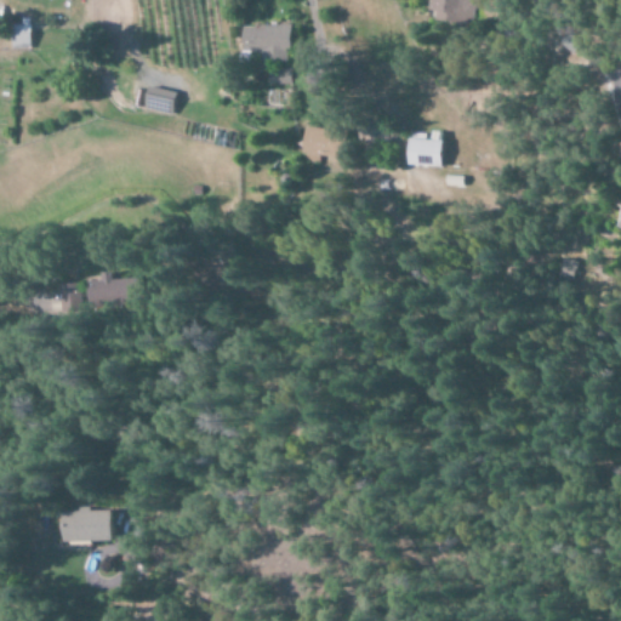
[(467,0),(431,0),(428,21),(465,26),(467,0)]
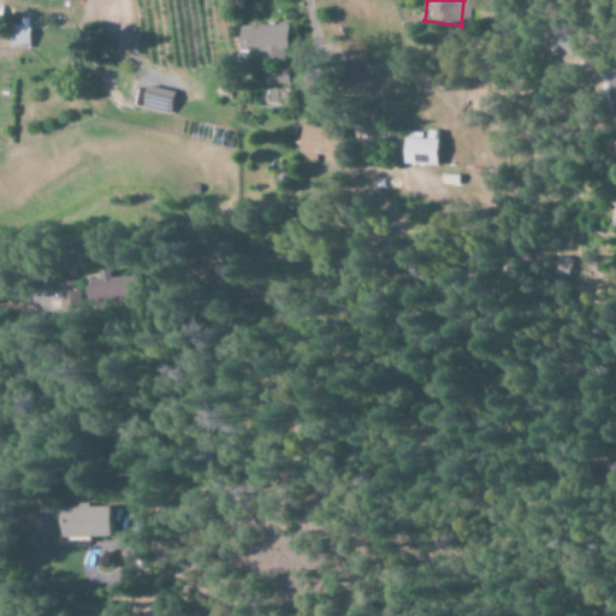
[(29,48),(28,23),(9,23),(10,48),(29,48)]
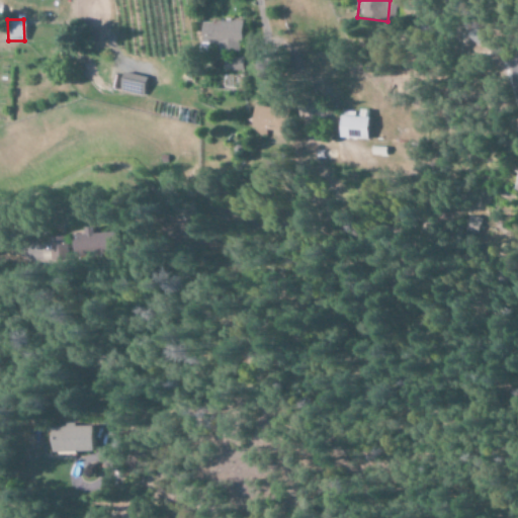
[(199,21),(199,47),(241,47),(241,21),(199,21)]
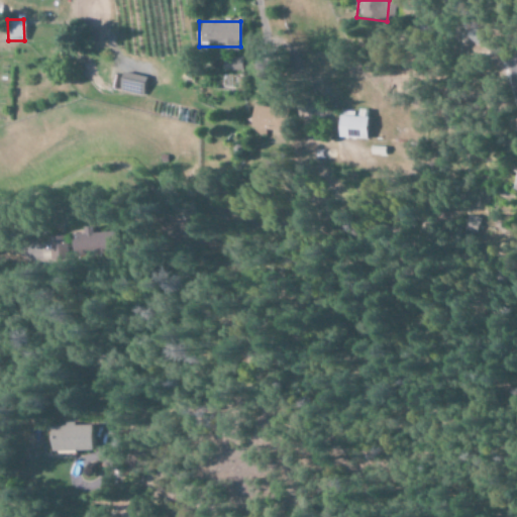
[(284,131),(286,110),(254,106),(251,127),(284,131)]
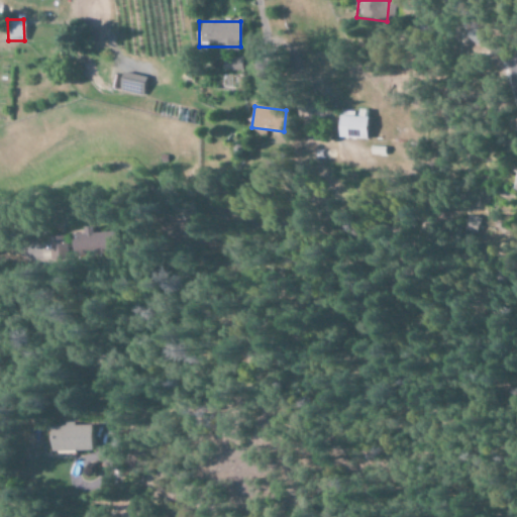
[(339,138),(367,139),(368,110),(358,110),(358,116),(339,115),(339,138)]
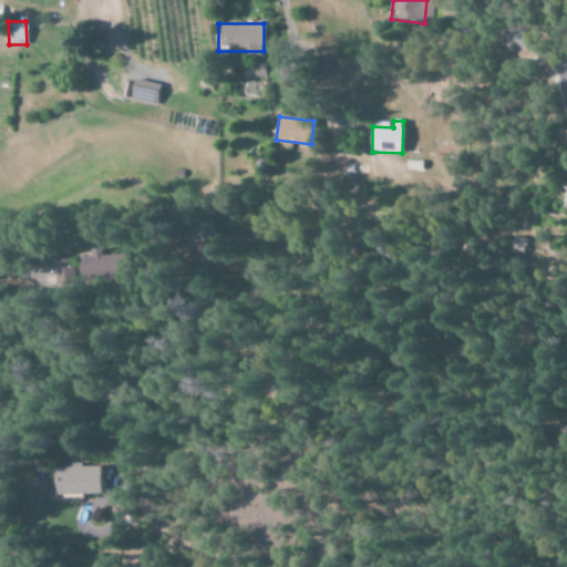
[(93,250),(64,258),(55,258),(55,266),(38,270),(38,280),(40,287),(61,286),(80,280),(124,279),(124,269),(134,266),(134,255),(126,255),(124,249),(93,250)]
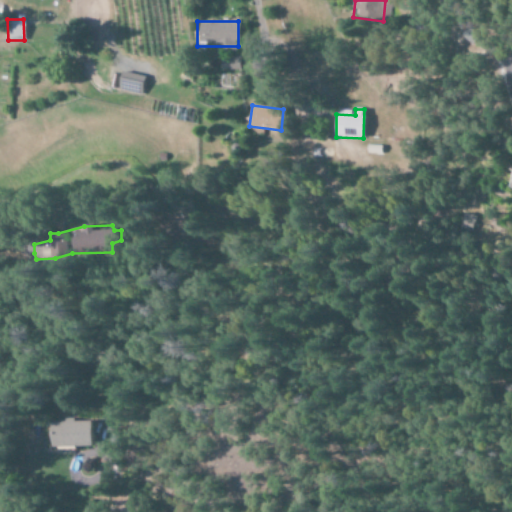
[(92,446),(92,421),(52,421),(52,446),(92,446)]
